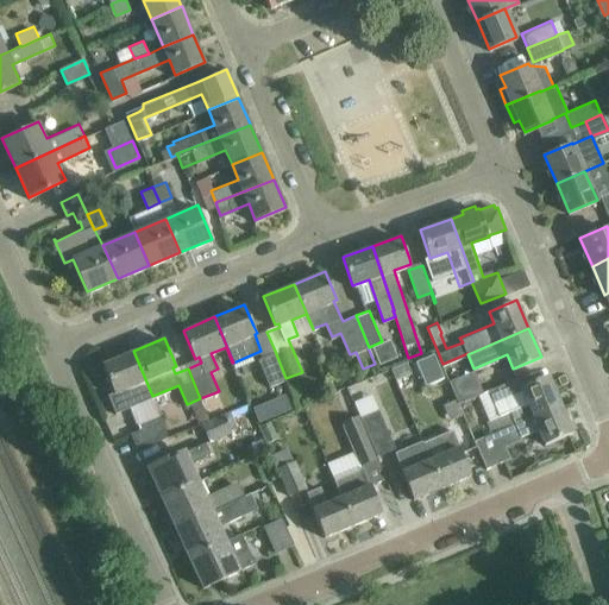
[(133,351),(102,364),(114,391),(107,394),(115,413),(152,396),(133,351)]
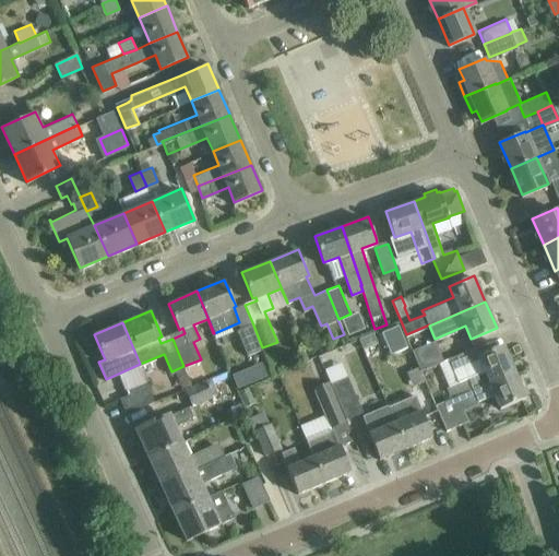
[(248,354),(262,347),(252,322),(237,329),(248,354)]
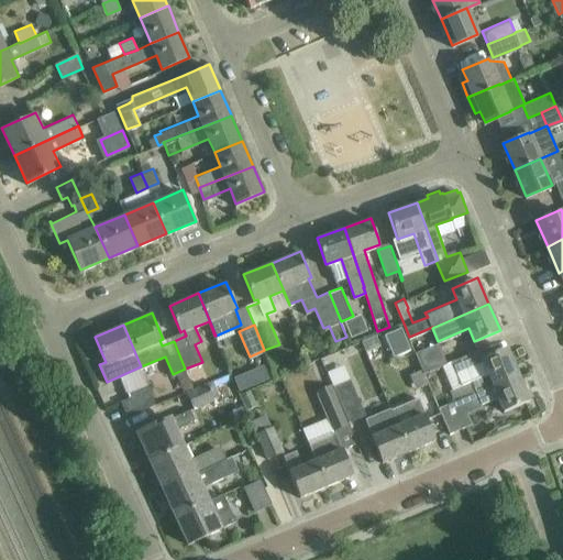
[(400,327),(385,333),(394,355),(410,348),(400,327)]
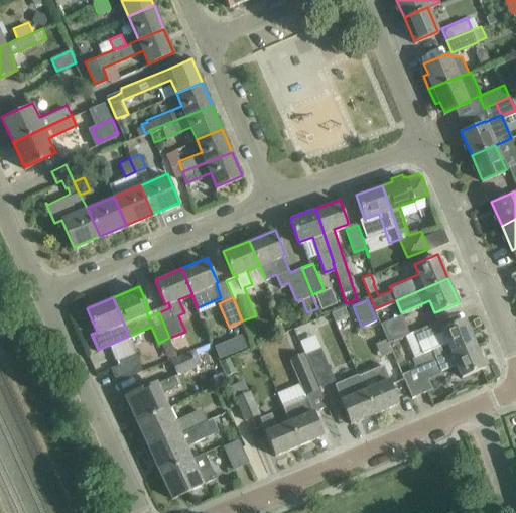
[(345,306),(332,311),(336,321),(349,315),(345,306)]
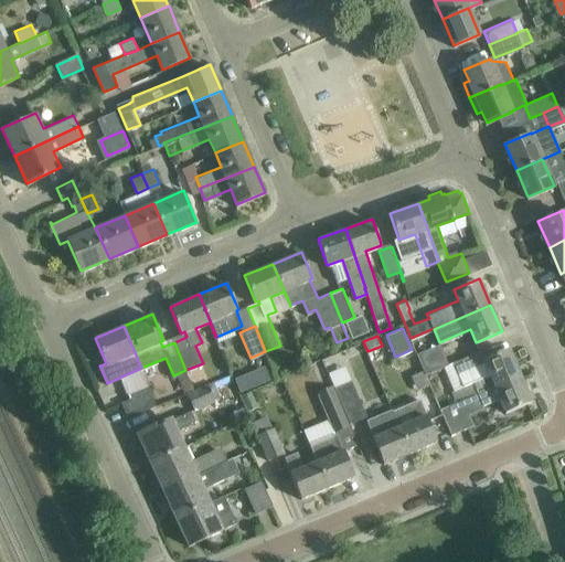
[(449,364),(448,363),(439,342),(417,352),(426,373),(443,366),(444,367),(449,364)]
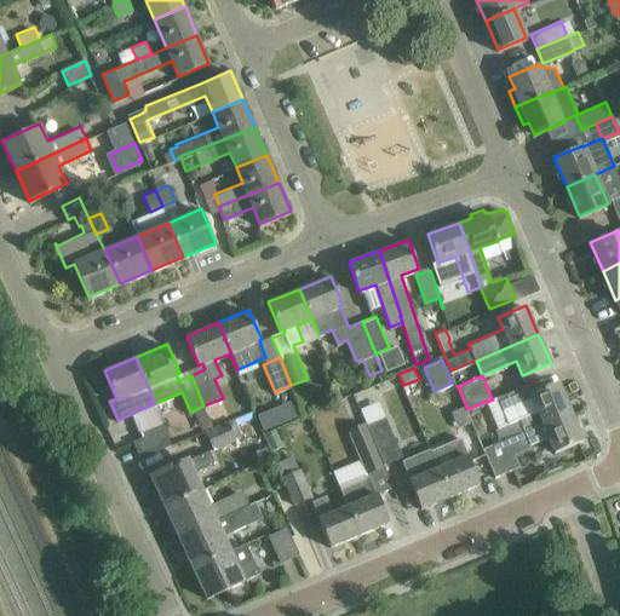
[(543,422),(570,410),(558,381),(532,392),(527,384),(492,398),(493,399),(487,402),(489,409),(500,404),(507,422),(494,427),(499,439),(524,430),(543,422)]
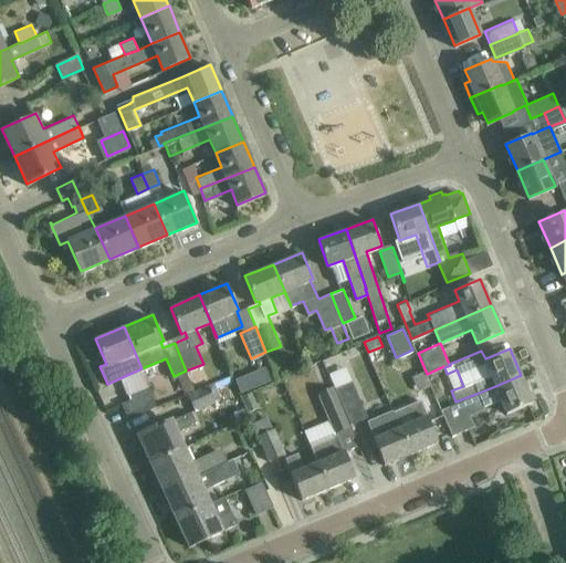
[(237,389),(268,378),(263,366),(232,377),(237,389)]
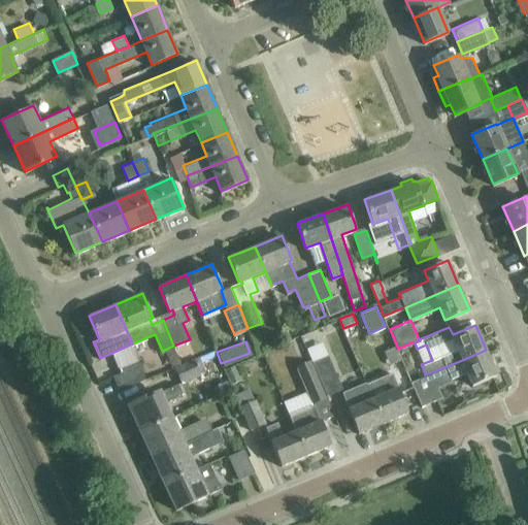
[(462,360),(447,366),(451,375),(452,378),(467,371),(472,385),(496,374),(486,350),(462,360)]
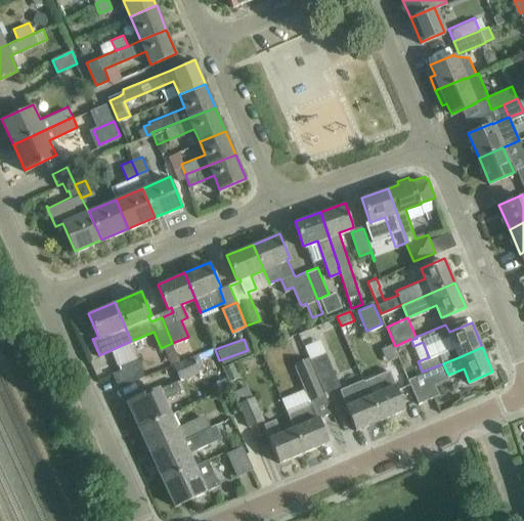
[(325,351),(310,357),(324,391),(340,385),(325,351)]
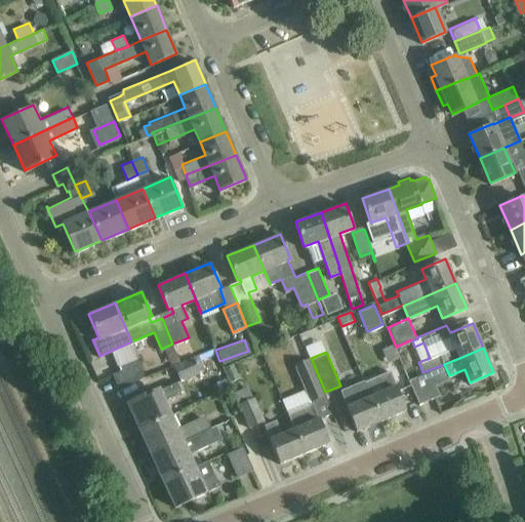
[(182,379),(204,368),(198,353),(174,363),(182,379)]
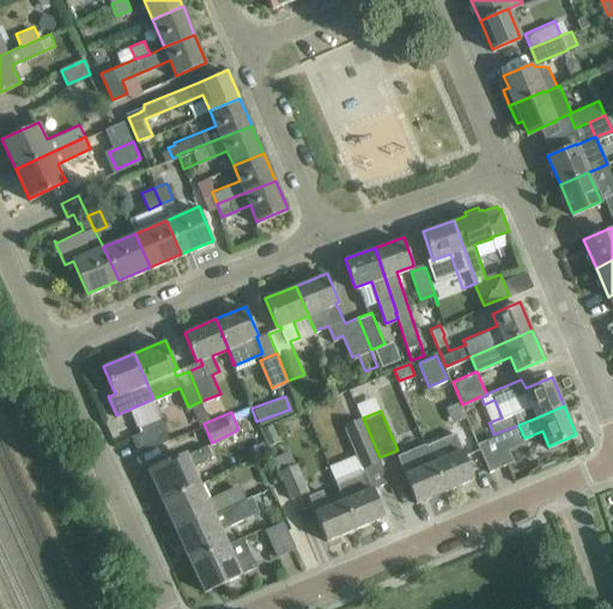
[(345,426),(363,467),(380,460),(362,419),(345,426)]
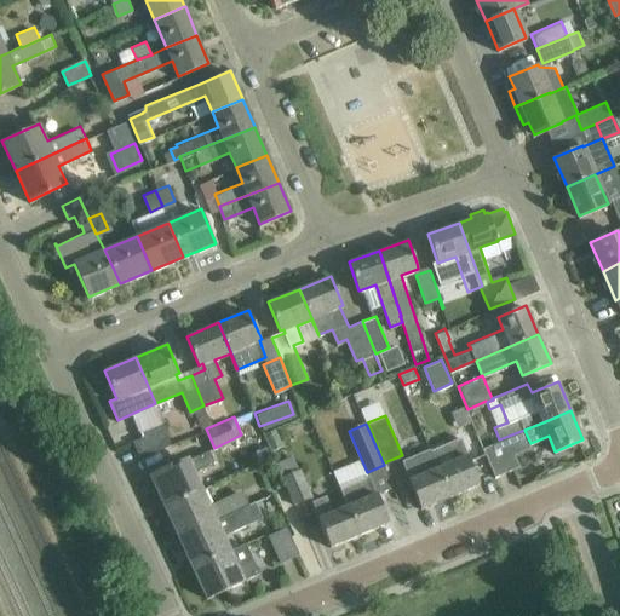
[(141,456),(162,447),(171,443),(165,427),(133,439),(141,456)]
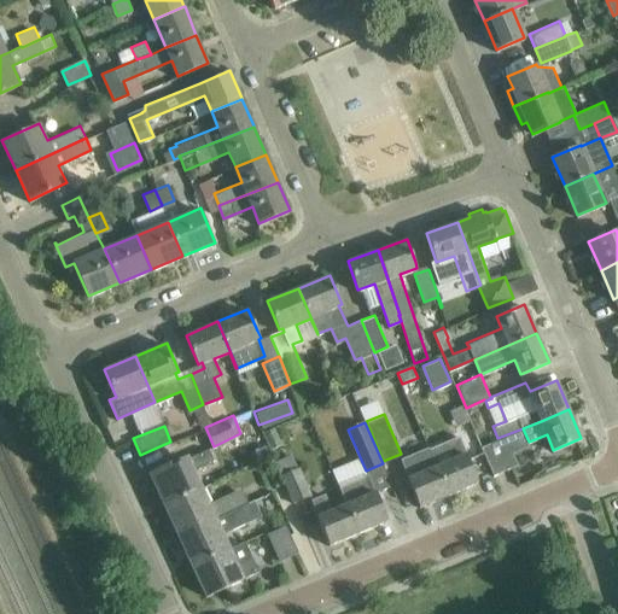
[(482,445),(482,448),(494,473),(511,466),(505,450),(528,439),(523,428),(497,438),(482,445)]
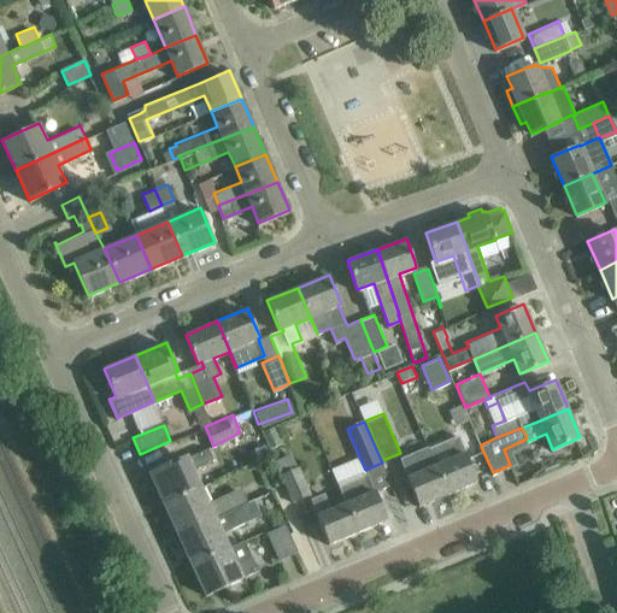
[(458,435),(429,447),(448,493),(477,481),(458,435)]
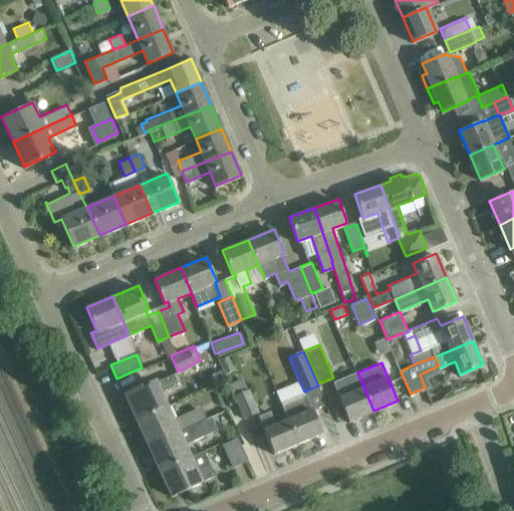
[(222,369),(208,375),(211,382),(225,376),(222,369)]
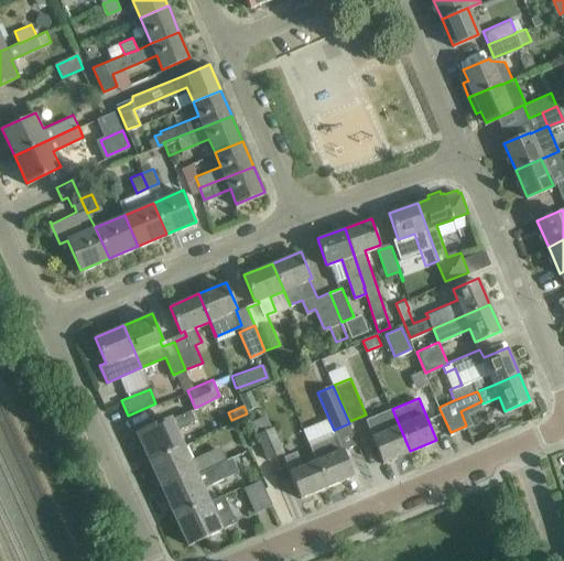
[(392,409),(366,420),(383,462),(410,451),(392,409)]
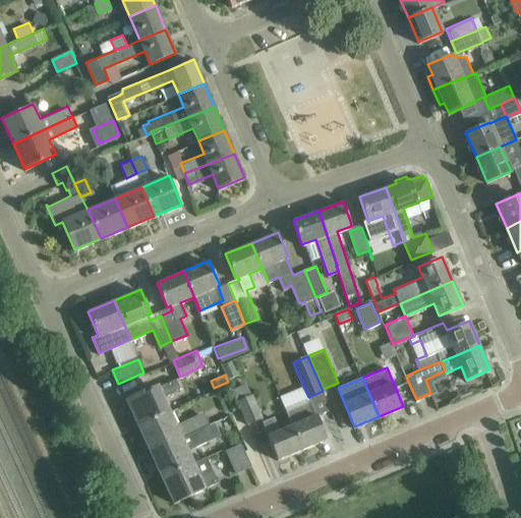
[(140,423),(169,410),(162,396),(176,389),(172,380),(158,386),(158,385),(127,399),(133,413),(135,412),(140,423)]
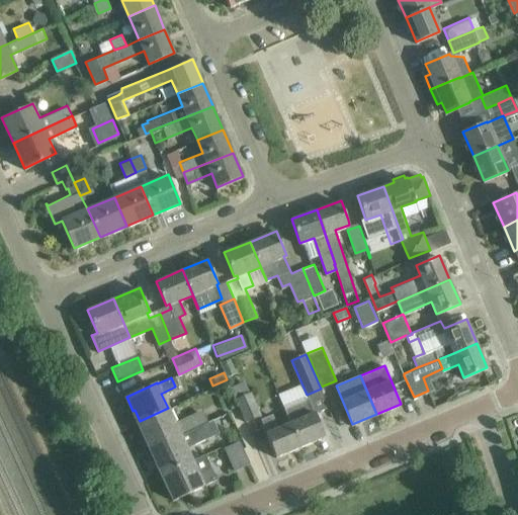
[(261,413),(251,391),(235,397),(245,420),(261,413)]
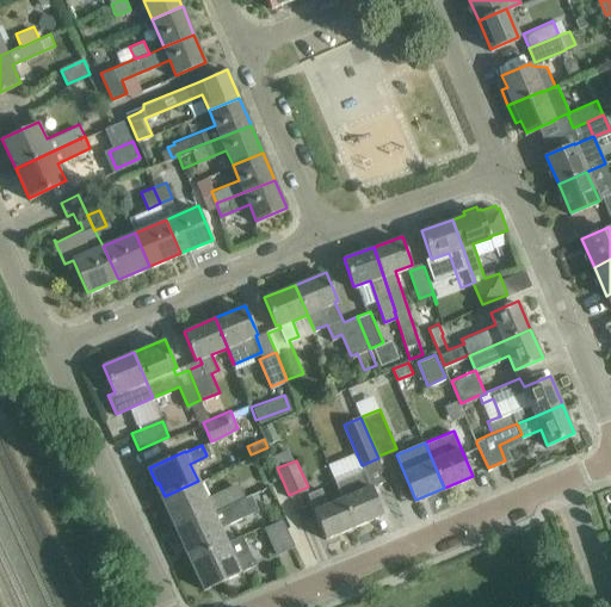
[(383,513),(374,491),(371,484),(370,485),(364,470),(337,482),(343,497),(355,525),(383,513)]
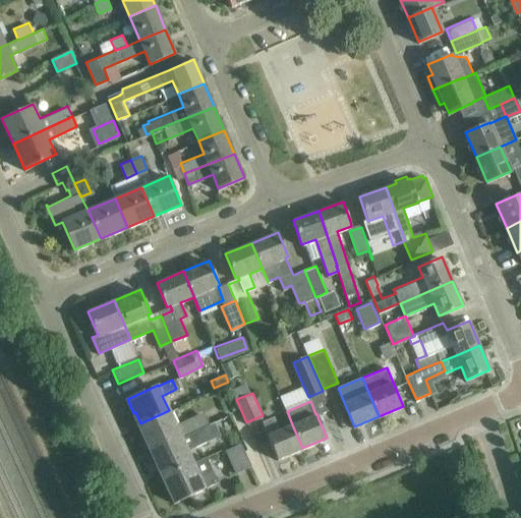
[(210,423),(210,422),(204,410),(175,423),(169,410),(140,423),(138,424),(139,425),(141,424),(147,436),(145,437),(151,451),(181,437),(180,436),(195,429),(210,423)]
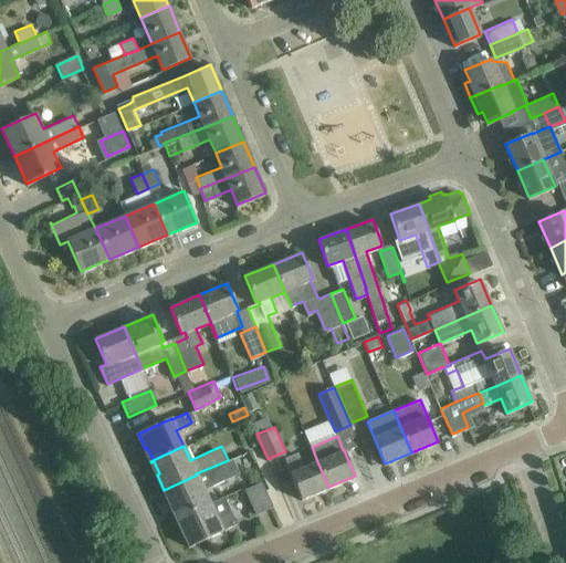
[(328,487),(317,461),(304,467),(297,452),(285,457),(292,471),(291,472),(302,498),(328,487)]
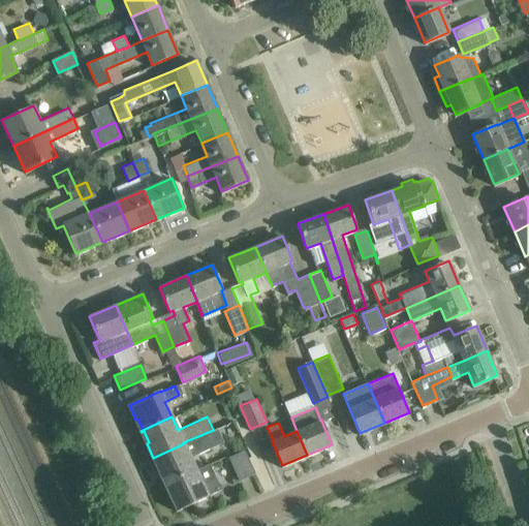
[(165,483),(195,468),(184,443),(153,458),(159,471),(161,470),(166,482),(164,483),(165,483)]
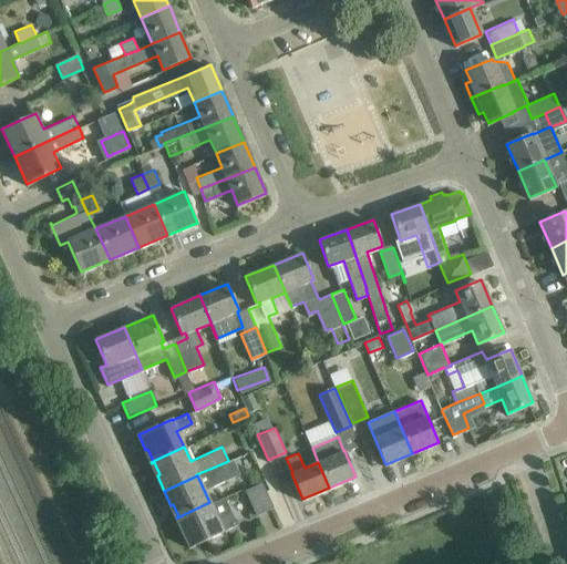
[(257,513),(274,505),(263,482),(246,489),(257,513)]
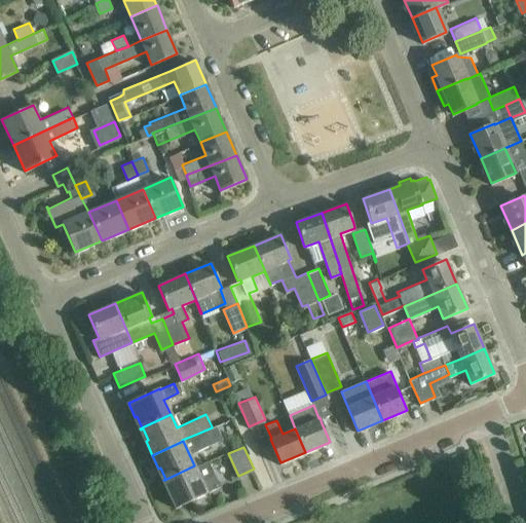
[(220,485),(215,475),(208,459),(194,465),(164,480),(164,481),(166,480),(172,491),(170,492),(176,507),(207,492),(205,491),(220,485)]
